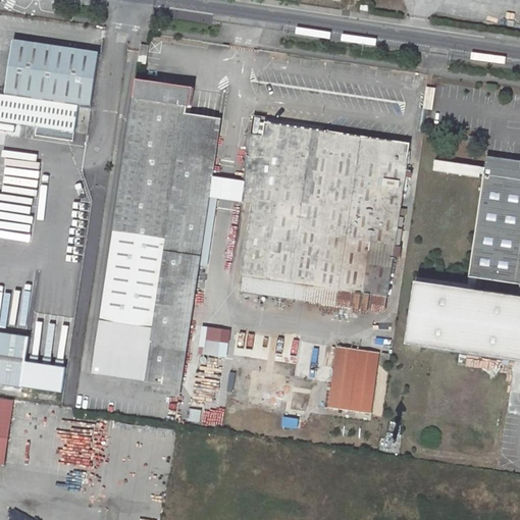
[(89,107),(97,52),(11,40),(3,94),(0,93),(0,119),(35,125),(34,134),(71,139),(76,105),(89,107)]
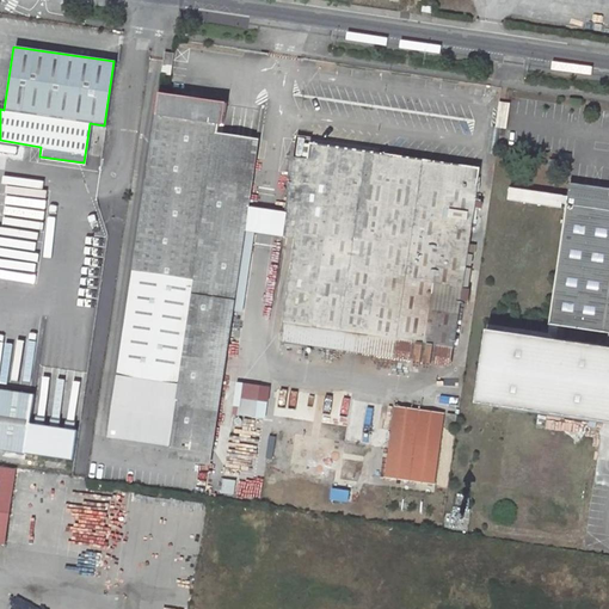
[(162,51),(160,72),(168,73),(172,53),(162,51)]
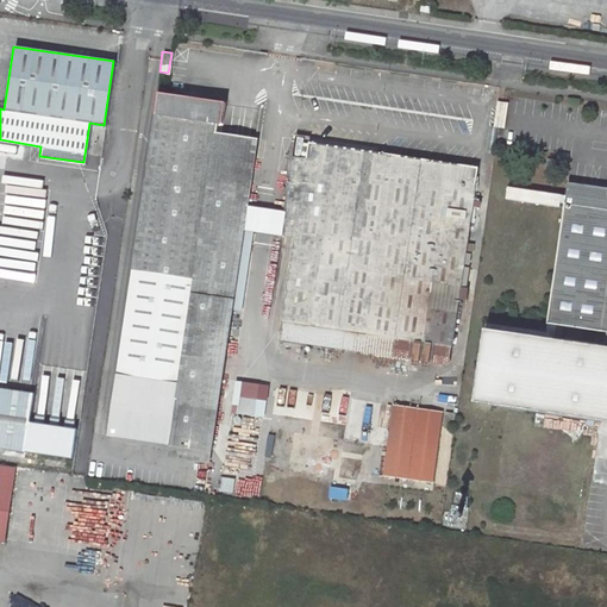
[(224,101),(156,92),(106,433),(202,449),(210,443),(242,229),(245,205),(249,182),(208,175),(214,132),(217,121),(220,123),(224,101)]
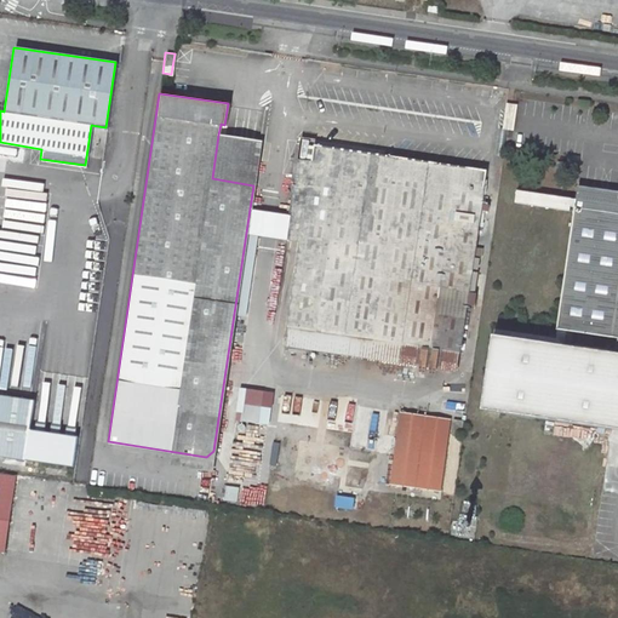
[(504,102),(501,127),(507,129),(510,102),(504,102)]
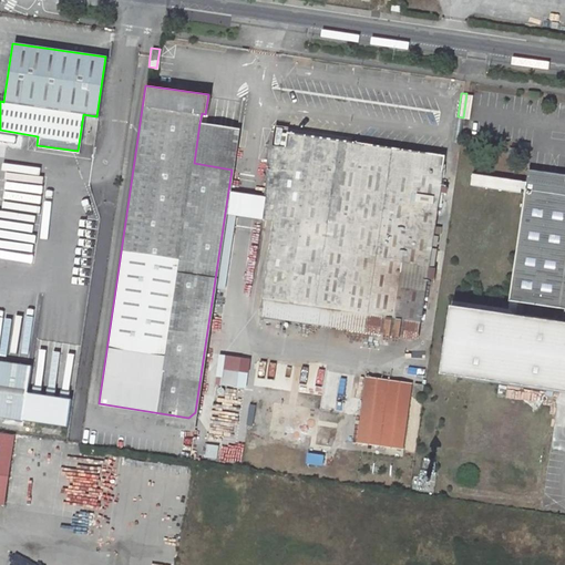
[(232,170),(238,129),(199,123),(194,163),(232,170)]
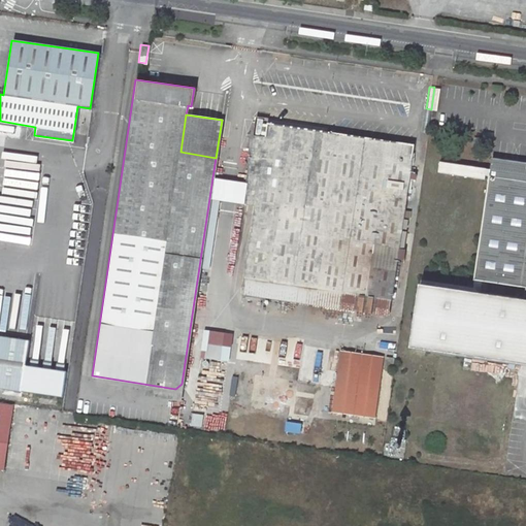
[(254,205),(243,277),(390,299),(413,144),(266,123),(254,122),(250,146),(262,149),(254,205)]
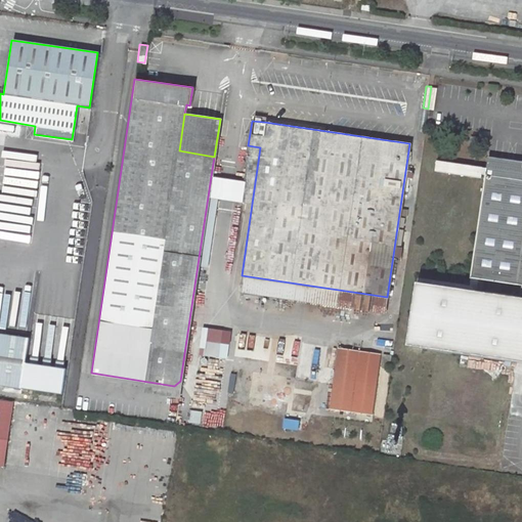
[(223,178),(220,199),(240,201),(240,202),(252,204),(260,147),(248,145),(243,180),(223,178)]
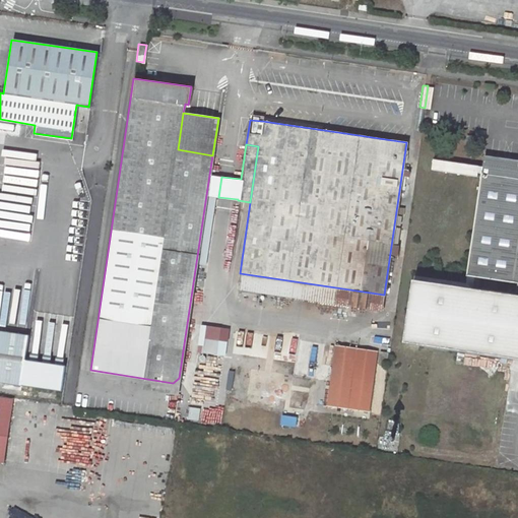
[(517,359),(517,159),(482,154),(481,167),(432,159),(431,169),(476,176),(476,172),(480,173),(465,274),(466,274),(465,282),(413,274),(403,342),(517,359)]
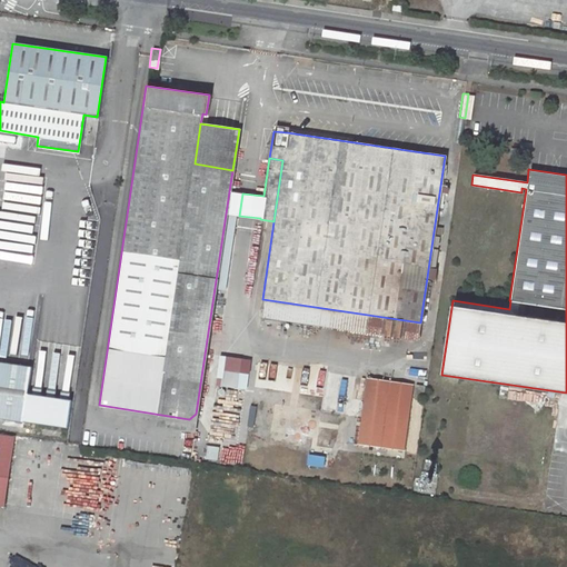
[(239,216),(242,194),(229,191),(226,214),(239,216)]
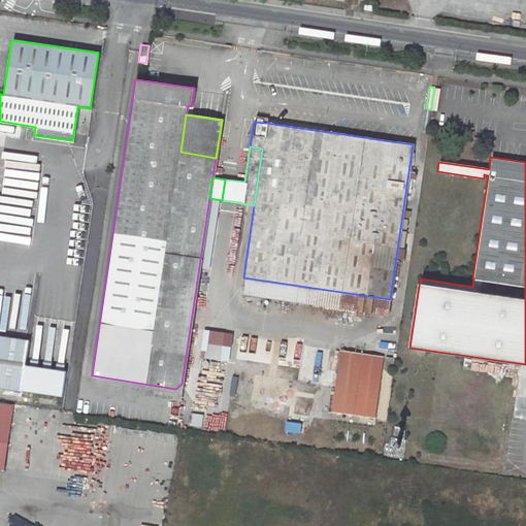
[(243,277),(241,293),(383,314),(390,299),(243,277)]
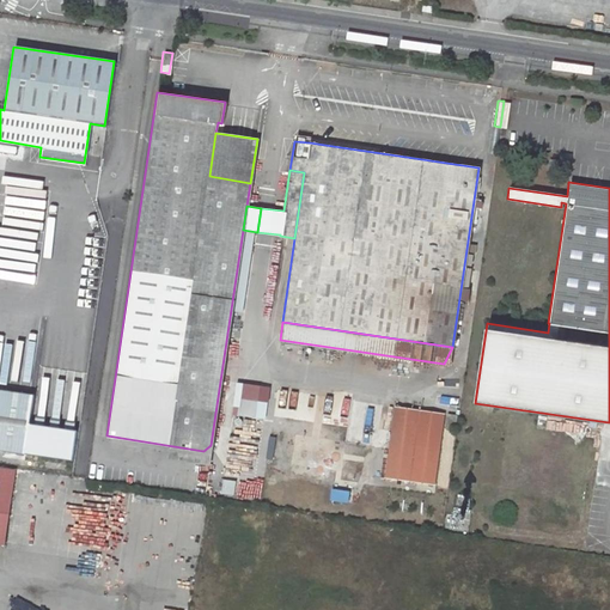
[(29,422),(34,394),(0,388),(0,447),(72,459),(77,429),(29,422)]
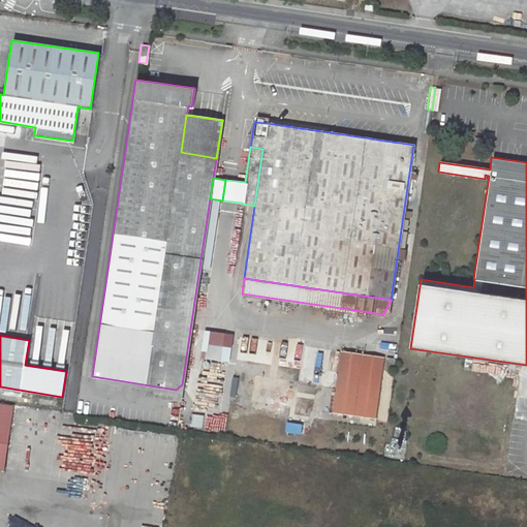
[(220,346),(206,344),(204,358),(217,361),(220,346)]
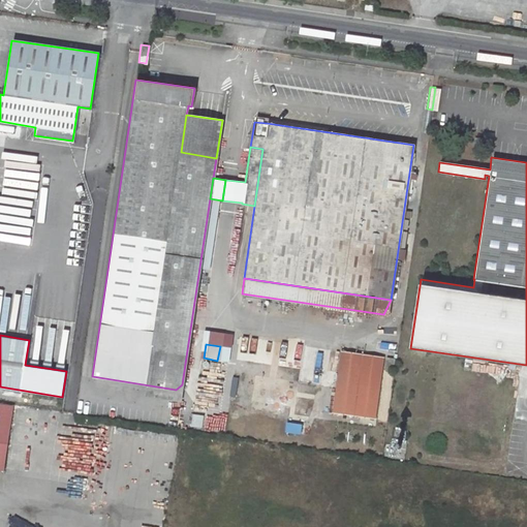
[(381,355),(340,349),(331,411),(373,417),(381,355)]
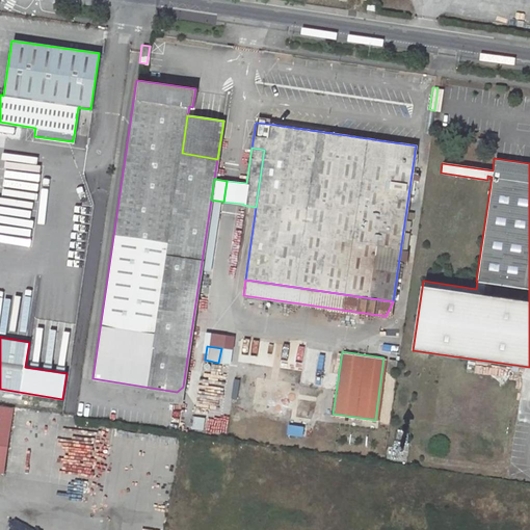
[(396,360),(387,359),(386,370),(394,371),(396,360)]
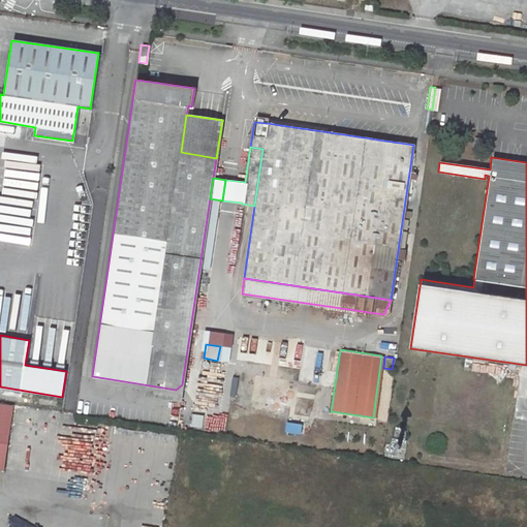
[(0,468),(1,468),(11,405),(0,403),(0,468)]
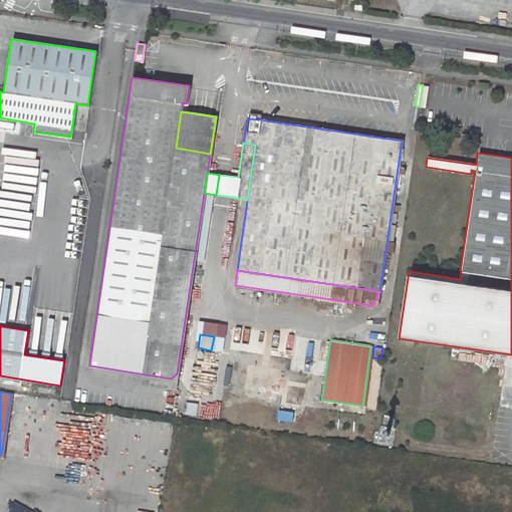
[(278,410),(277,420),(293,421),(294,411),(278,410)]
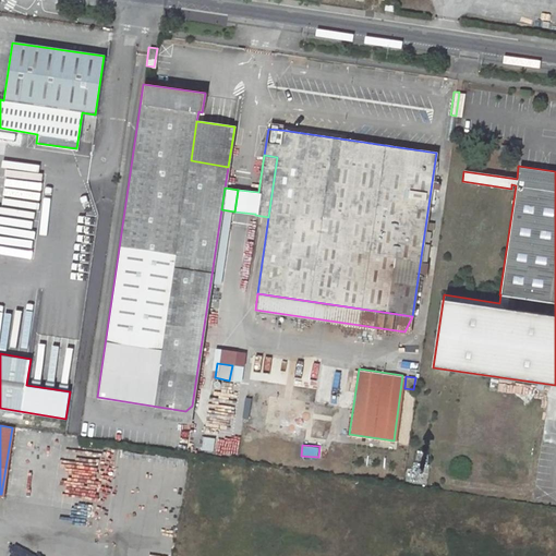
[(181,492),(185,456),(121,449),(117,485),(181,492)]
